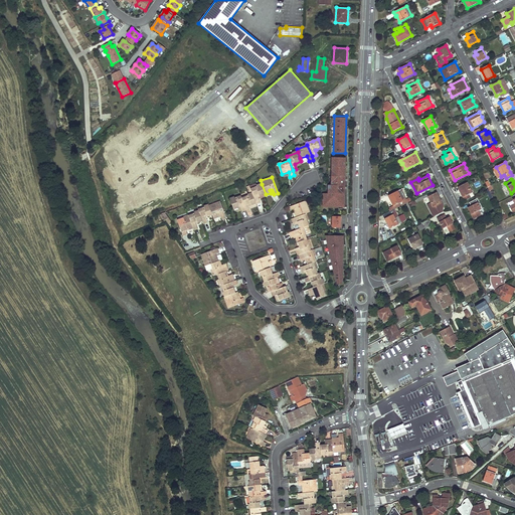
[(471,198),(469,194),(472,192),(467,182),(460,186),(461,190),(460,190),(463,197),(465,200),(471,198)]
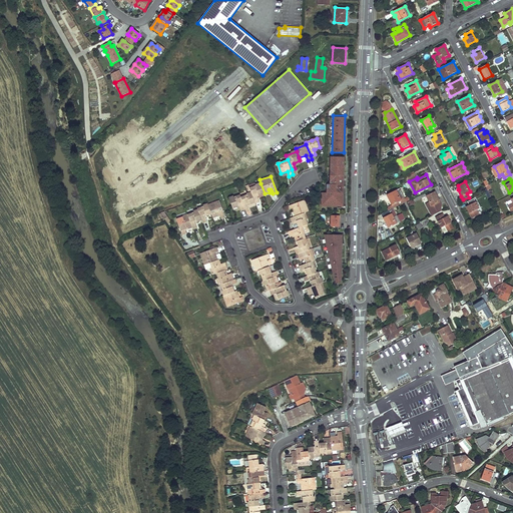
[(250,187),(252,193),(255,202),(260,201),(258,196),(265,193),(261,183),(250,187)]
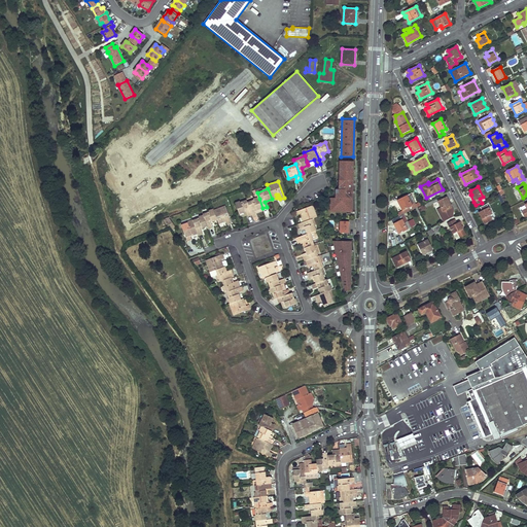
[(411,194),(397,201),(405,213),(417,207),(416,204),(411,194)]
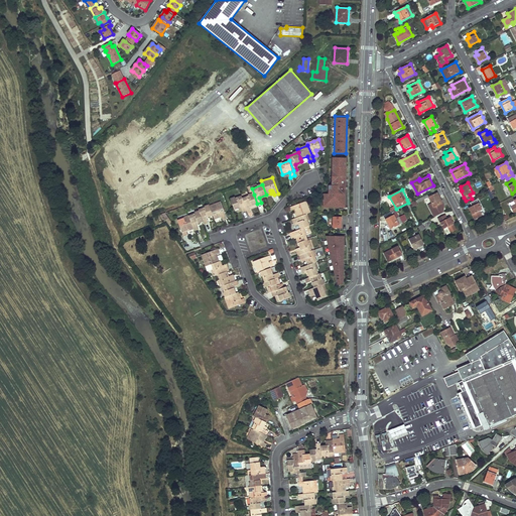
[(439,205),(442,203),(436,192),(428,198),(433,207),(430,209),(433,216),(442,211),(439,205)]
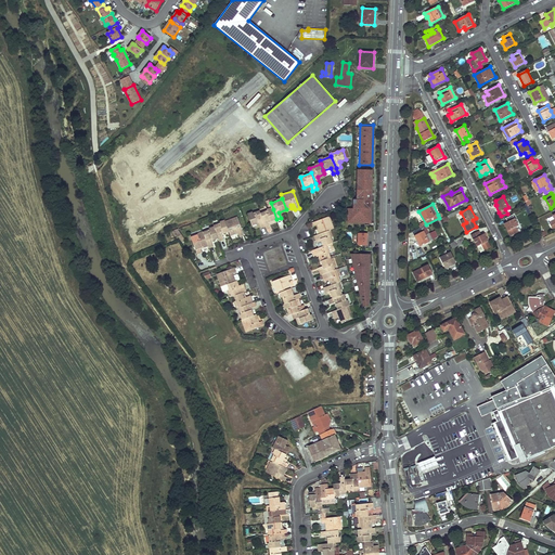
[(276,219),(273,209),(261,213),(266,227),(267,229),(271,228),(270,222),(276,219)]
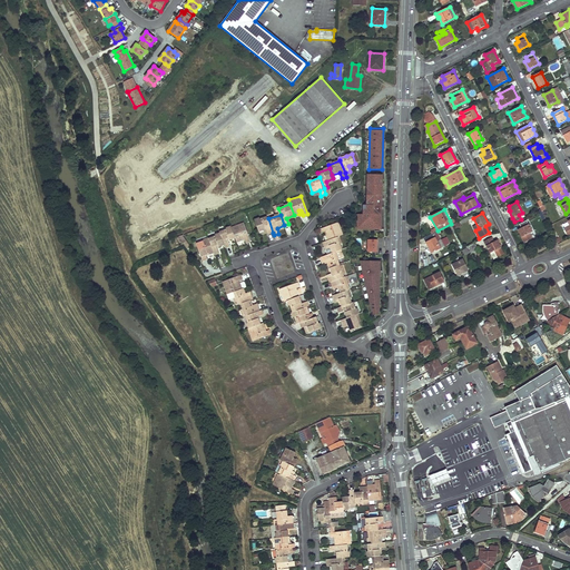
[(273,233),(268,218),(267,216),(256,219),(259,232),(266,228),(268,234),(273,233)]
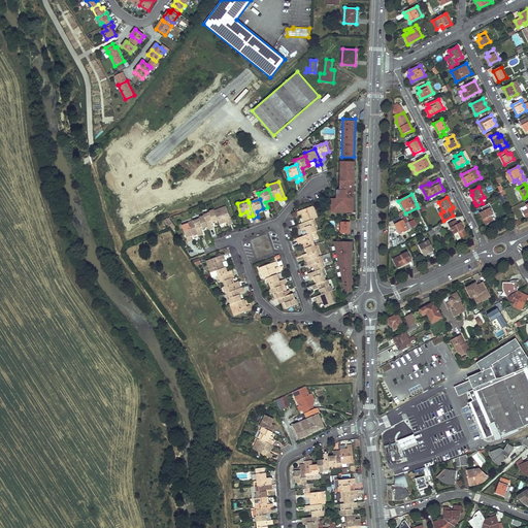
[(481,212),(486,225),(493,222),(490,217),(493,215),(488,204),(482,207),(484,211),(481,212)]
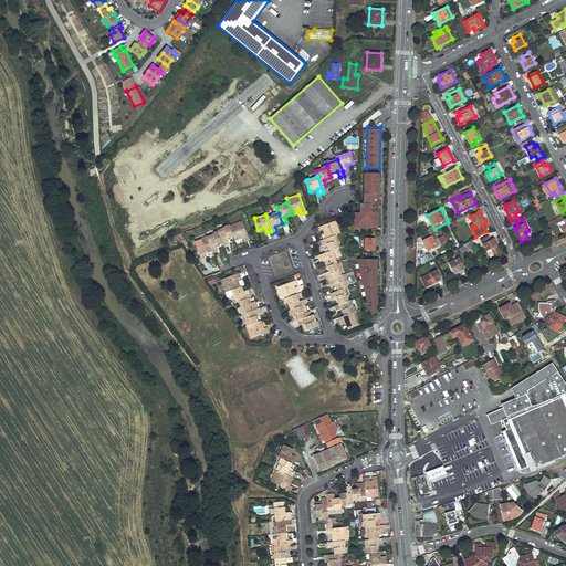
[(243,220),(230,224),(234,237),(236,241),(242,239),(241,237),(243,237),(244,238),(245,241),(250,239),(243,220)]
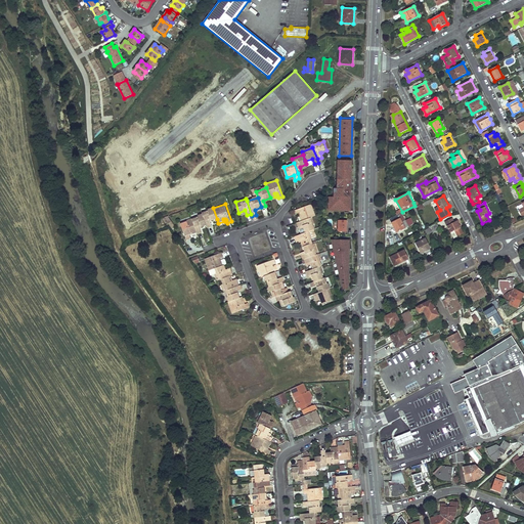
[(303,220),(311,217),(313,216),(316,215),(312,204),(296,209),(297,213),(300,212),(302,212),(302,214),(301,214),(303,220)]
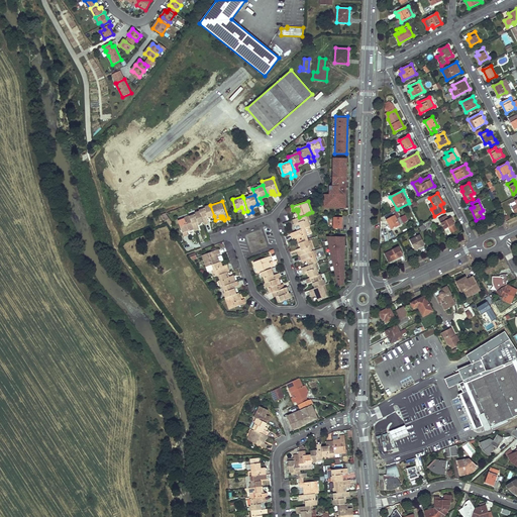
[(444,213),(444,207),(443,203),(440,205),(443,211),(434,216),(435,217),(444,213)]
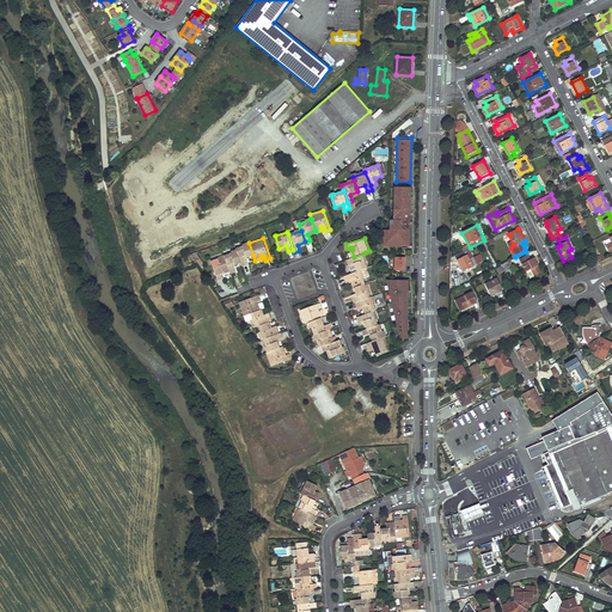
[(237,248),(238,251),(242,263),(243,267),(248,264),(245,258),(254,256),(249,243),(237,248)]
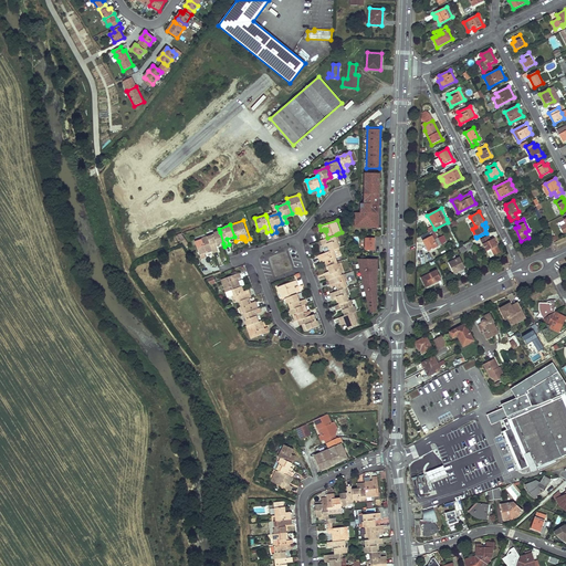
[(378,239),(378,231),(366,231),(366,227),(363,227),(363,232),(366,232),(366,250),(375,250),(375,238),(378,239)]
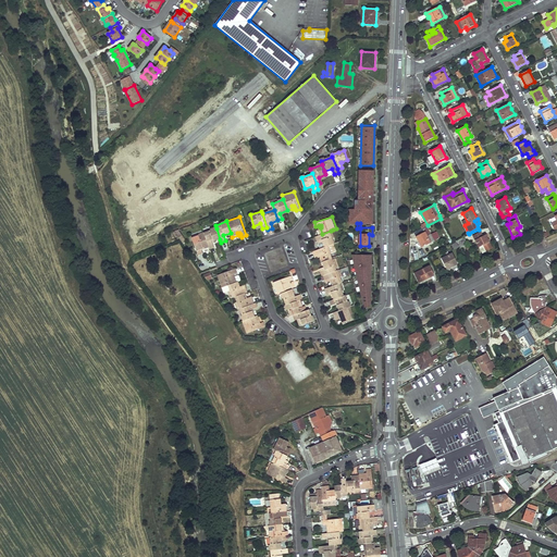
[(434,242),(428,227),(424,230),(424,229),(417,232),(419,235),(417,236),(422,247),(434,242)]
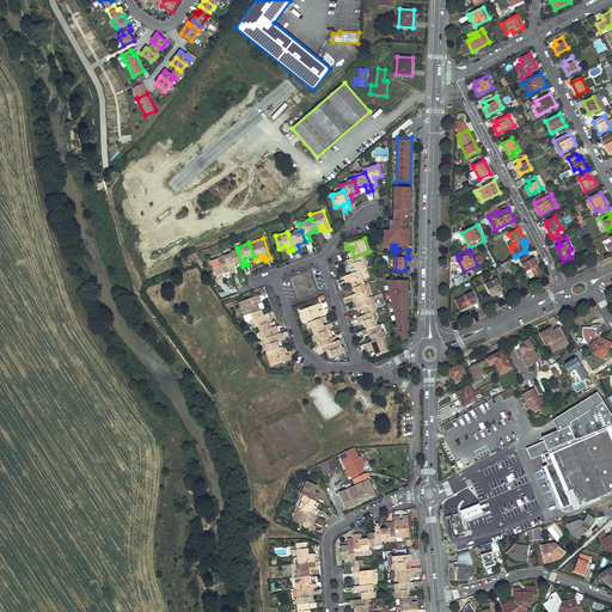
[(242,263),(238,251),(225,256),(231,271),(231,274),(236,273),(234,265),(242,263)]
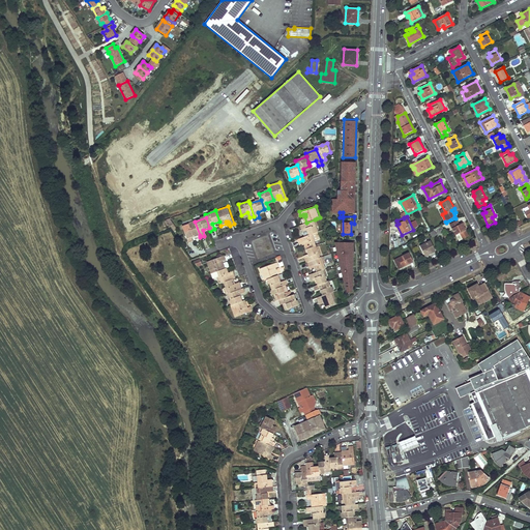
[(308,234),(313,233),(315,232),(319,231),(317,226),(315,219),(306,223),(300,225),(302,230),(306,228),(306,230),(308,234)]
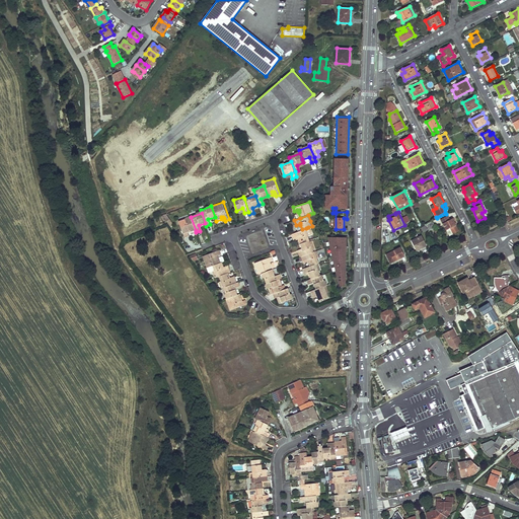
[(196,230),(191,217),(190,216),(179,220),(186,237),(189,236),(188,233),(188,231),(189,231),(190,232),(196,230)]
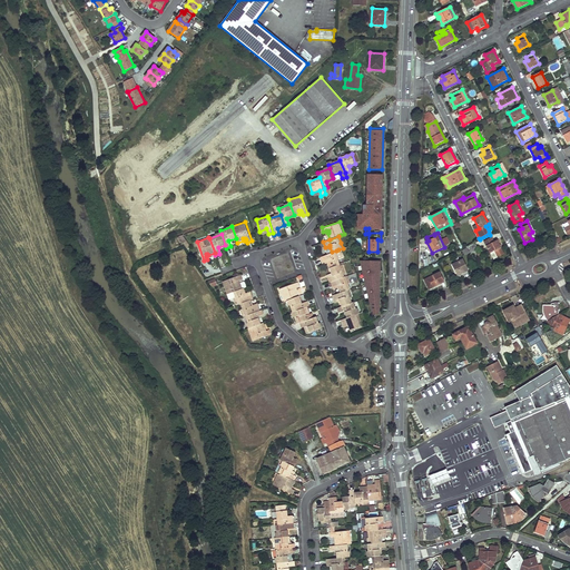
[(498,239),(495,241),(494,242),(492,237),(484,242),(491,253),(495,251),(499,257),(504,254),(498,239)]
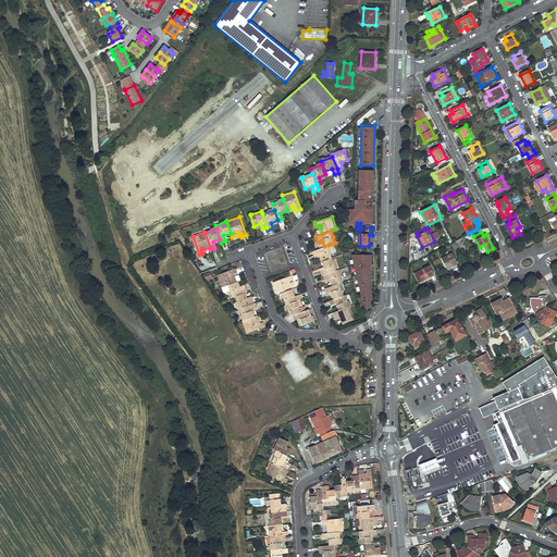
[(463,237),(457,240),(460,247),(467,244),(463,237)]
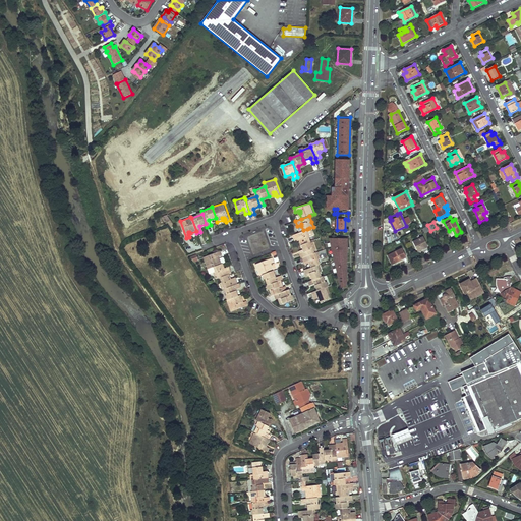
[(309,236),(307,229),(303,230),(293,234),(294,239),(299,238),(299,239),(301,244),(311,240),(309,236)]
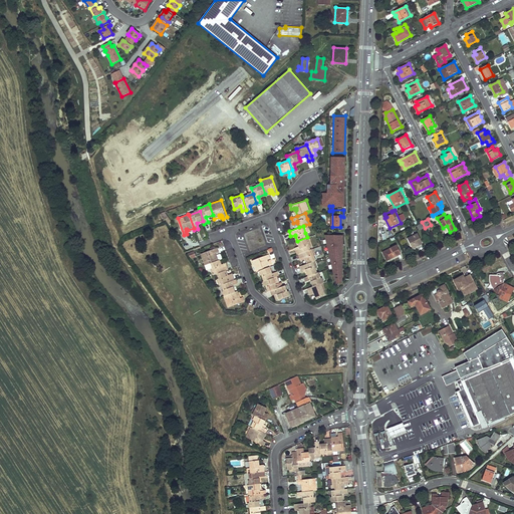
[(423,243),(418,234),(408,239),(413,248),(423,243)]
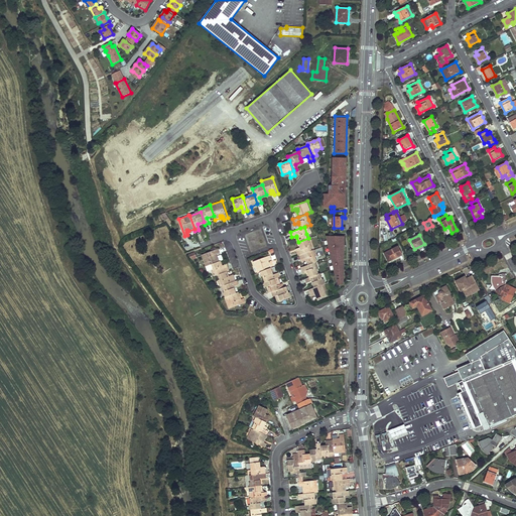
[(310,243),(308,238),(298,242),(300,247),(301,249),(297,250),(298,254),(299,254),(312,249),(310,243)]
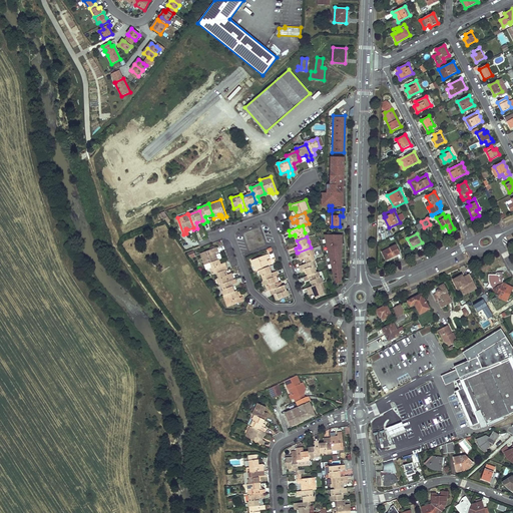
[(401,252),(396,244),(383,251),(387,261),(401,252)]
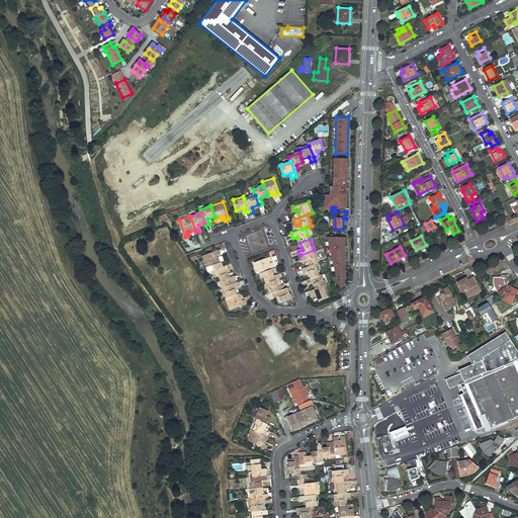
[(213,265),(222,261),(220,256),(219,257),(218,255),(219,255),(222,254),(221,250),(203,256),(207,267),(213,265)]
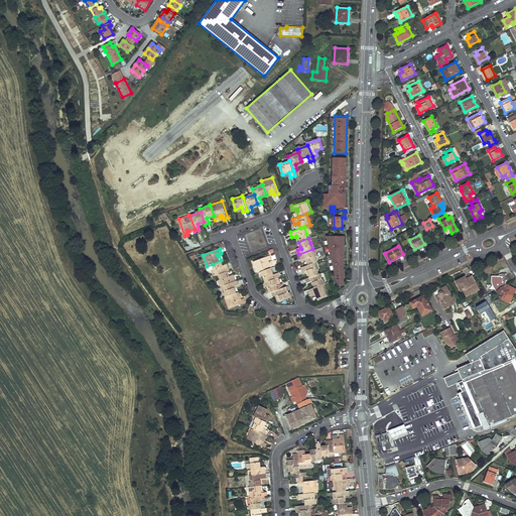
[(313,249),(312,249),(299,254),(301,259),(305,257),(306,259),(308,264),(314,261),(315,261),(317,260),(315,255),(313,249)]
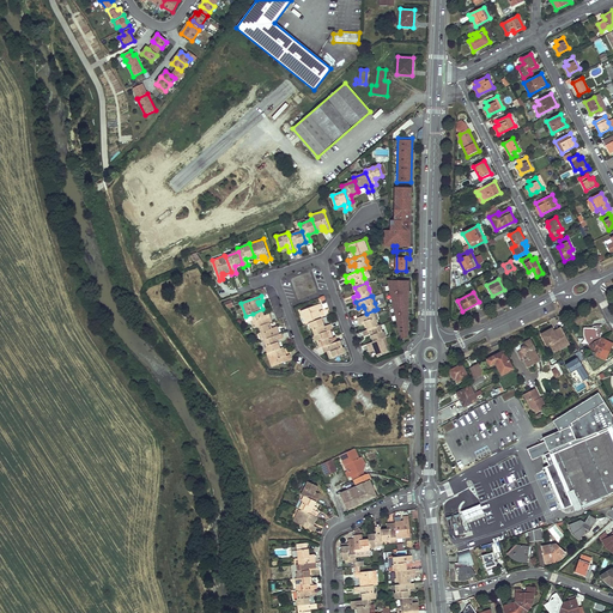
[(310,321),(322,317),(321,311),(319,311),(319,310),(320,309),(323,308),(321,303),(301,310),(307,323),(310,321)]
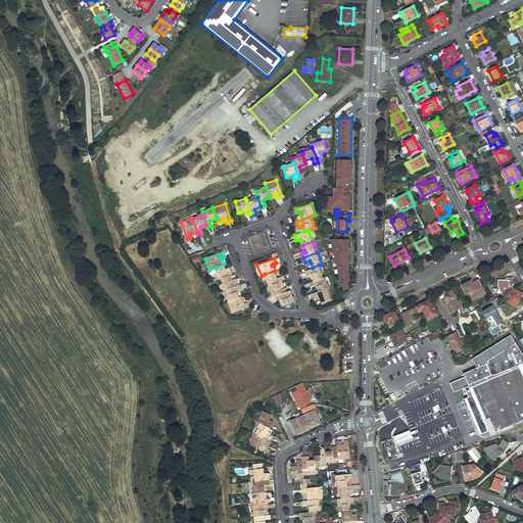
[(224,264),(216,268),(217,272),(220,279),(222,278),(231,275),(233,274),(231,269),(227,271),(226,269),(224,264)]
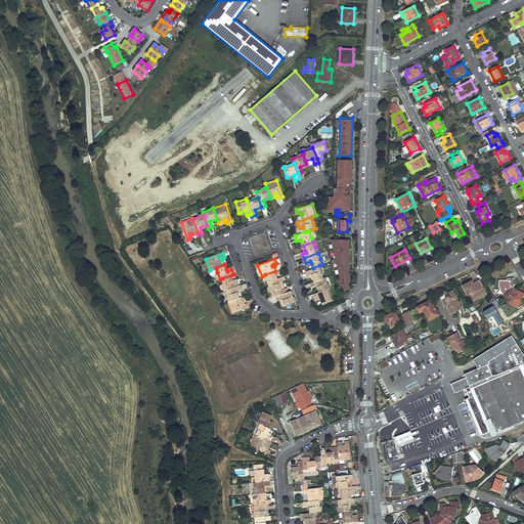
[(321,272),(319,265),(313,268),(306,271),(307,275),(310,274),(312,273),(313,275),(315,280),(323,277),(321,272)]
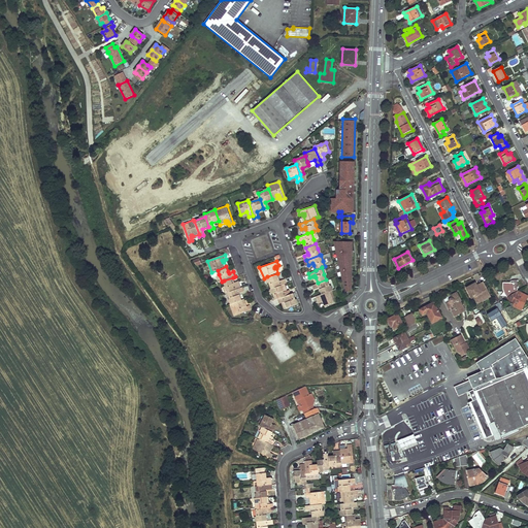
[(281,279),(277,273),(267,276),(271,288),(282,284),(287,283),(285,277),(281,279)]
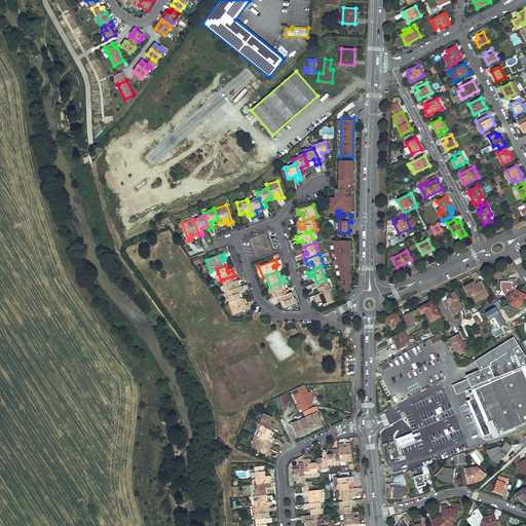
[(234,282),(232,276),(223,279),(224,285),(227,291),(240,286),(239,282),(234,284),(234,282)]
